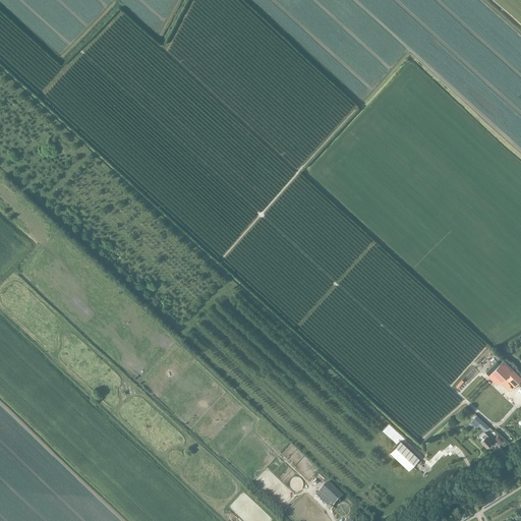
[(520,379),(520,377),(513,369),(504,359),(487,375),(498,386),(501,382),(510,391),(520,379)]
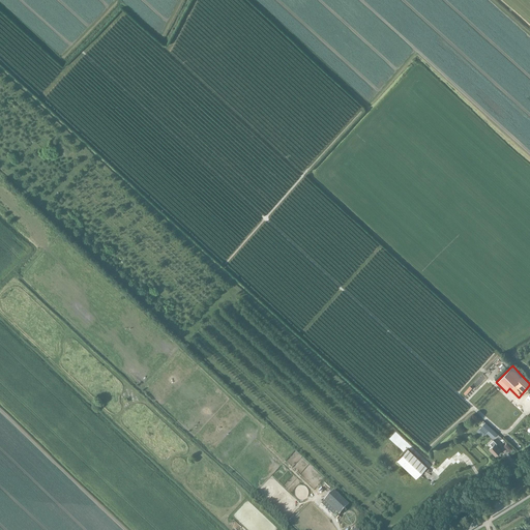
[(466,395),(471,387),(468,385),(463,393),(466,395)]
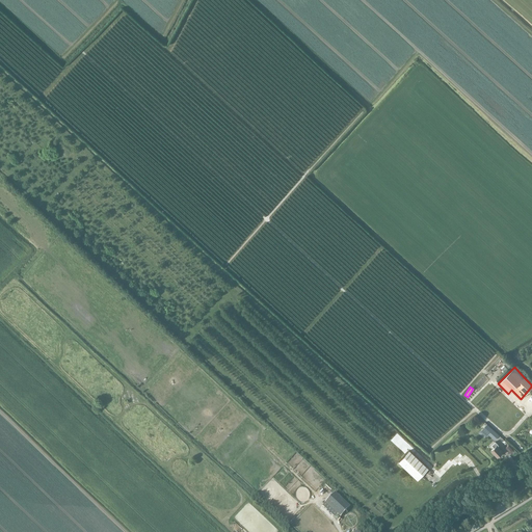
[(488,425),(483,430),(495,440),(499,435),(488,425)]
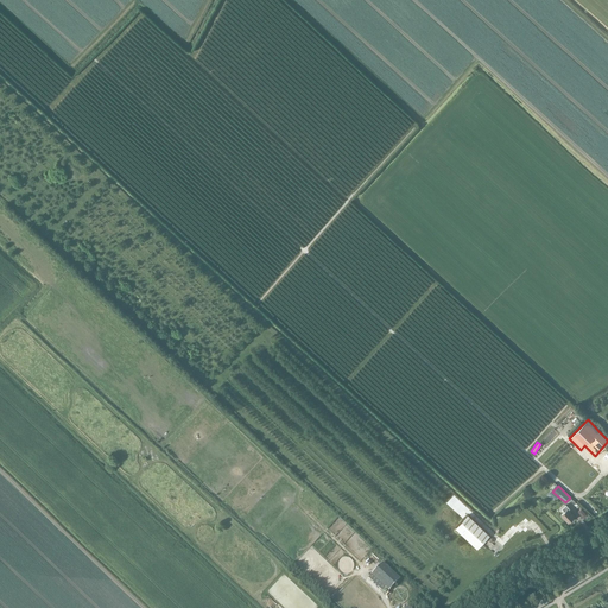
[(567,505),(562,508),(565,512),(562,515),(568,523),(575,517),(568,510),(569,508),(567,505)]
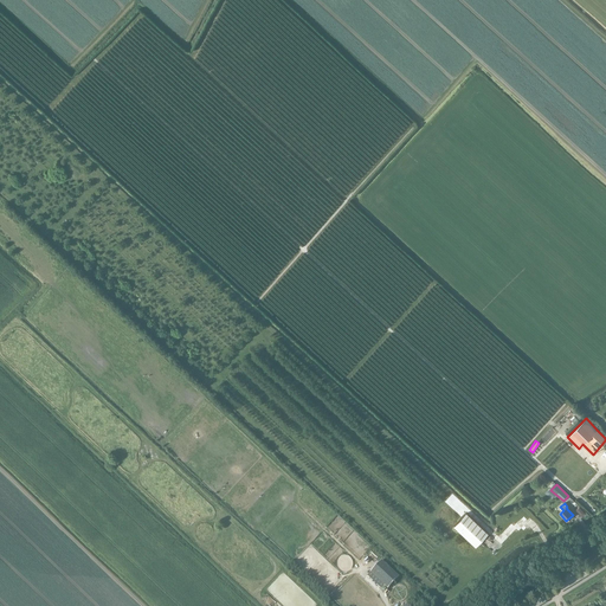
[(466,514),(453,527),(476,547),(488,534),(466,514)]
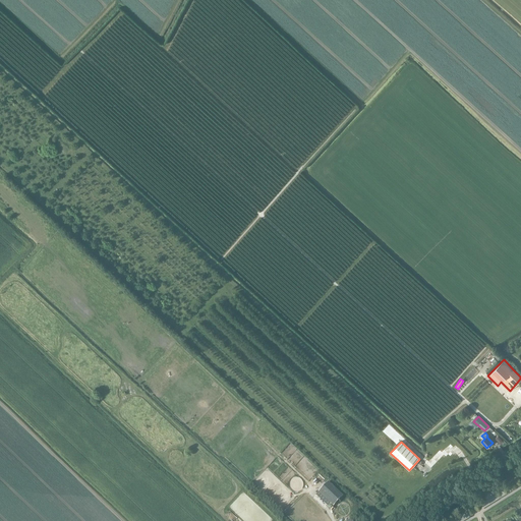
[(343,497),(328,482),(320,491),(334,506),(343,497)]
